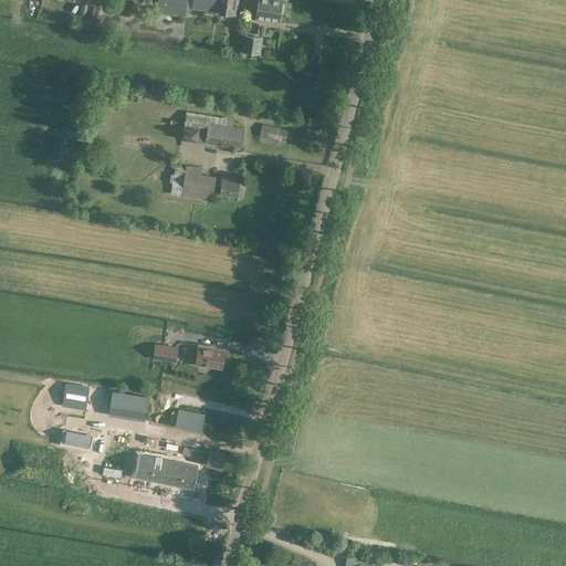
[(156,0),(155,12),(185,17),(186,0),(156,0)]
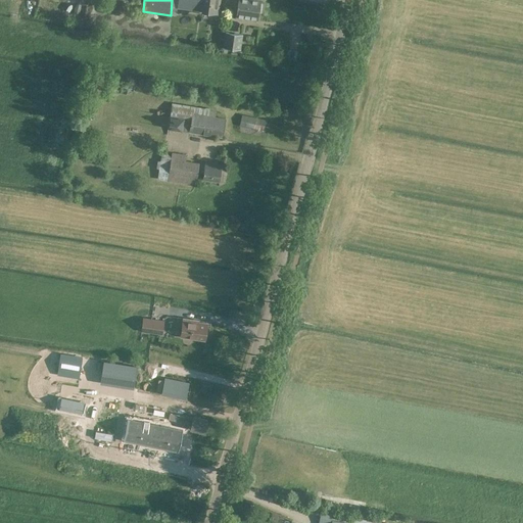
[(178,0),(178,7),(219,12),(220,0),(178,0)]
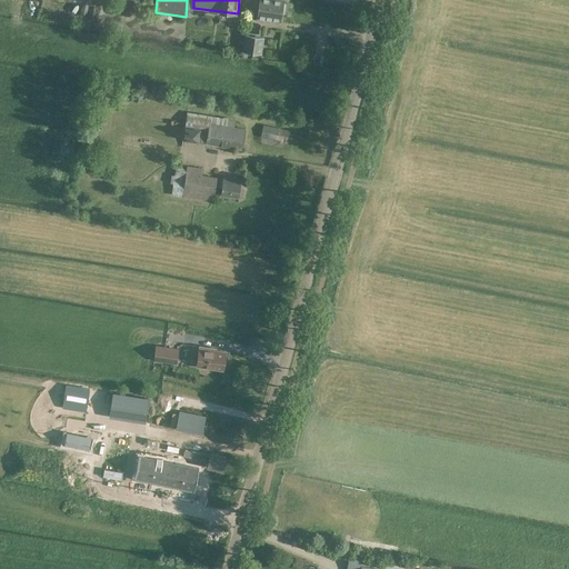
[(259,0),(259,5),(257,5),(255,13),(258,13),(257,17),(280,20),(282,0),(259,0)]
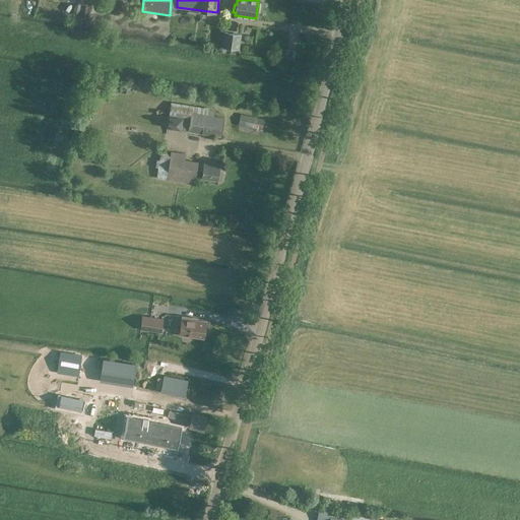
[(242,35),(223,31),(221,47),(239,49),(242,35)]
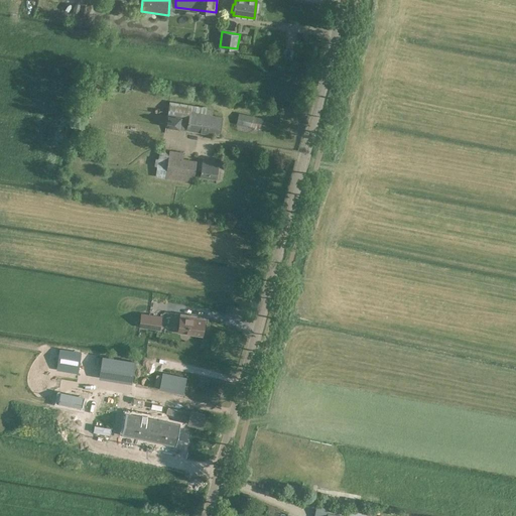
[(168,104),(165,126),(219,135),(222,117),(189,112),(190,108),(168,104)]
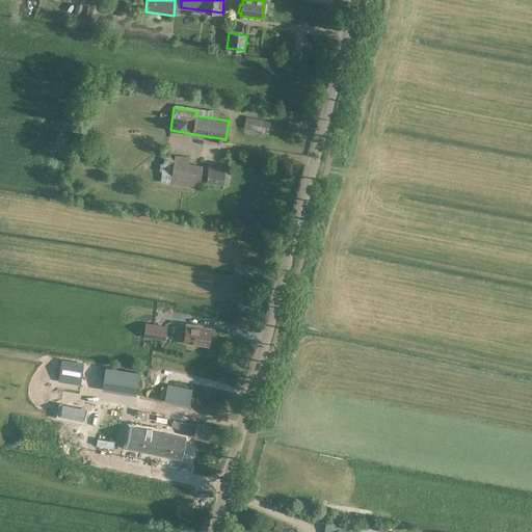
[(244,127),(269,132),(271,123),(246,116),(244,127)]
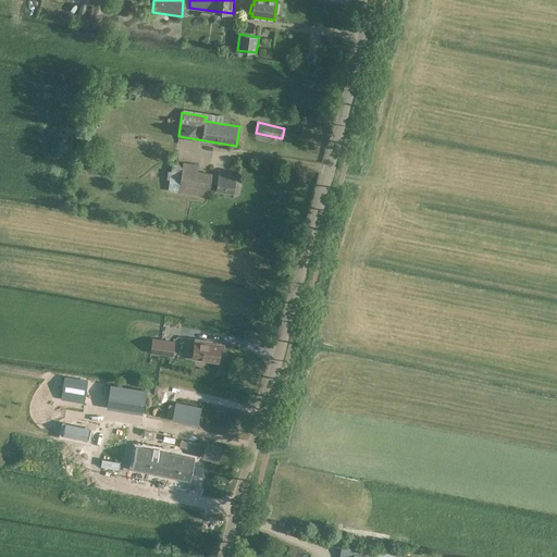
[(168,188),(208,196),(211,175),(197,172),(198,165),(172,161),(168,188)]
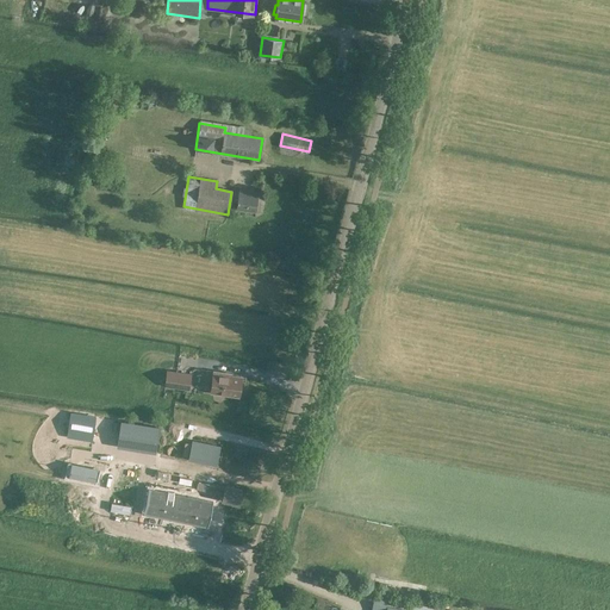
[(237,200),(236,207),(256,211),(259,192),(238,188),(238,192),(235,192),(234,200),(237,200)]
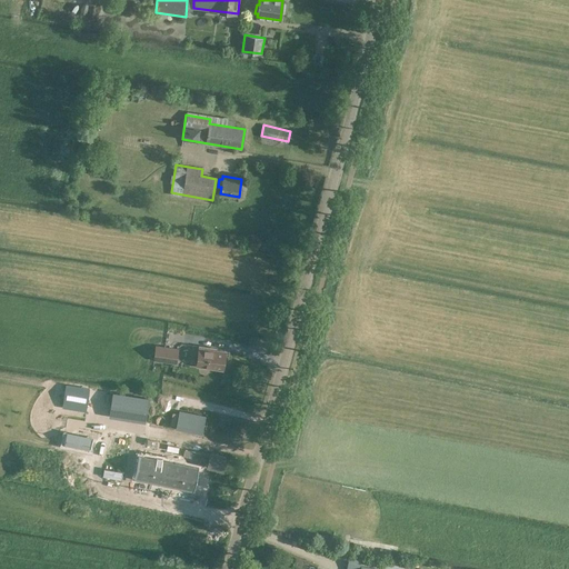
[(177,363),(179,349),(156,346),(153,361),(177,363)]
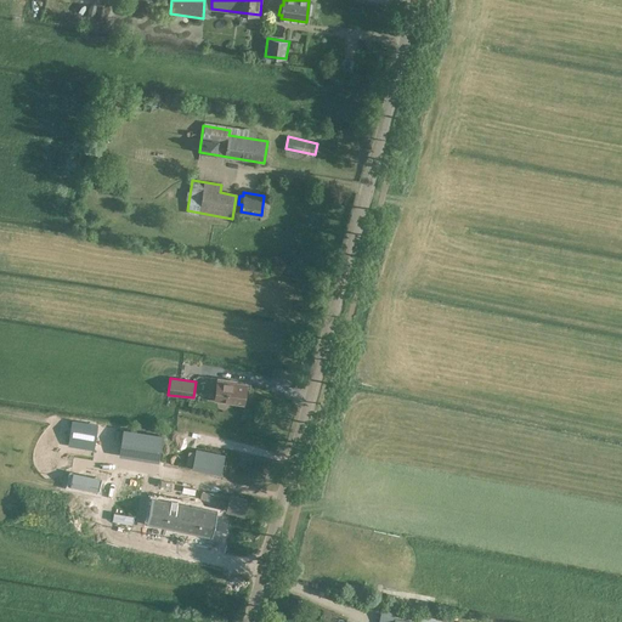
[(214,401),(244,406),(247,384),(237,382),(237,380),(218,378),(214,401)]
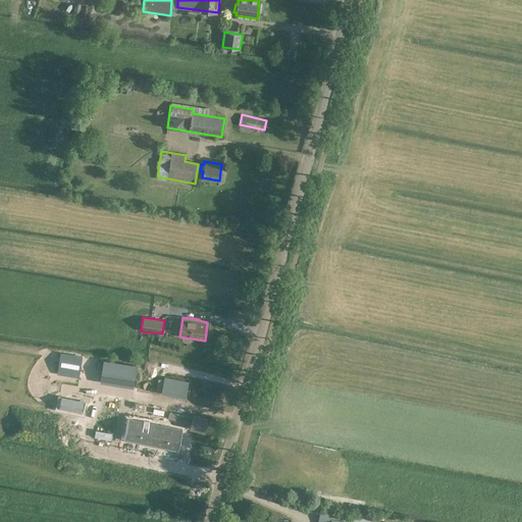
[(60,353),(57,370),(80,374),(83,357),(60,353)]
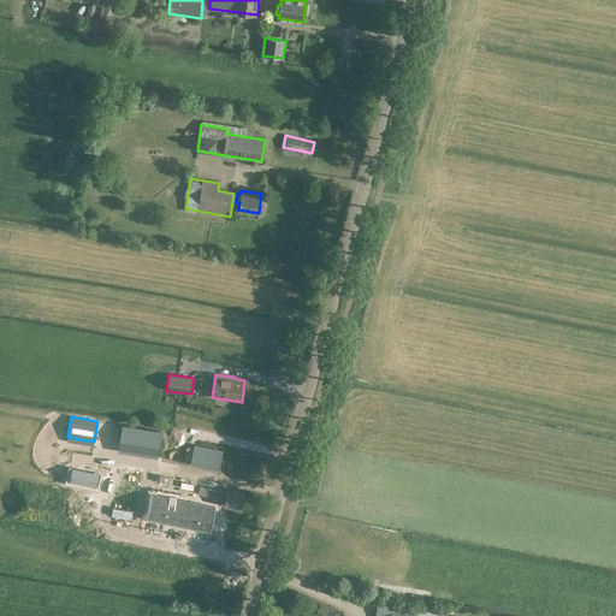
[(161,430),(123,425),(118,451),(157,457),(161,430)]
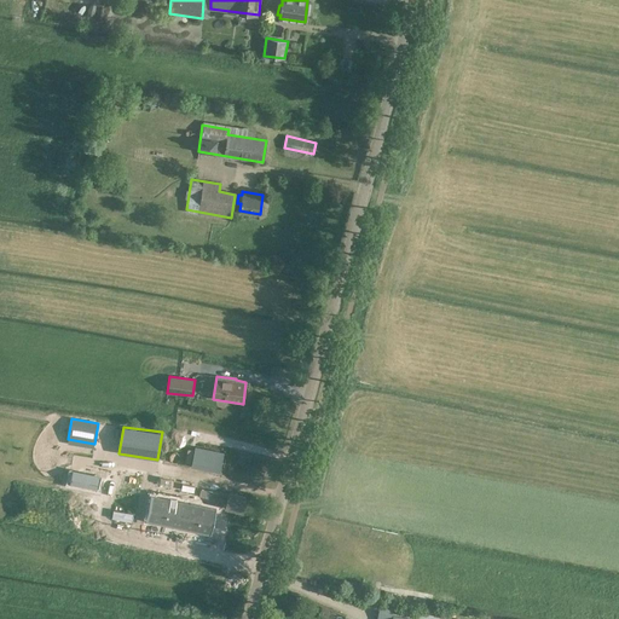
[(70,484),(96,489),(98,476),(73,470),(70,484)]
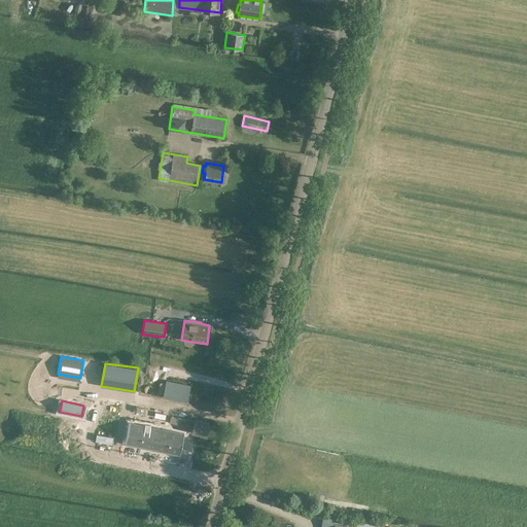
[(152,444),(156,428),(132,423),(131,429),(128,429),(126,438),(152,444)]
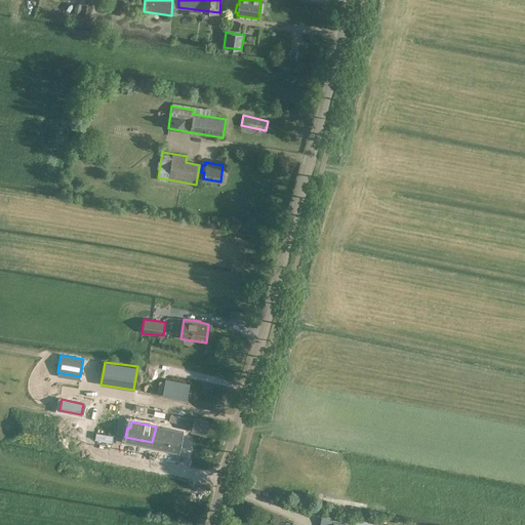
[(177,447),(180,432),(156,427),(152,442),(177,447)]
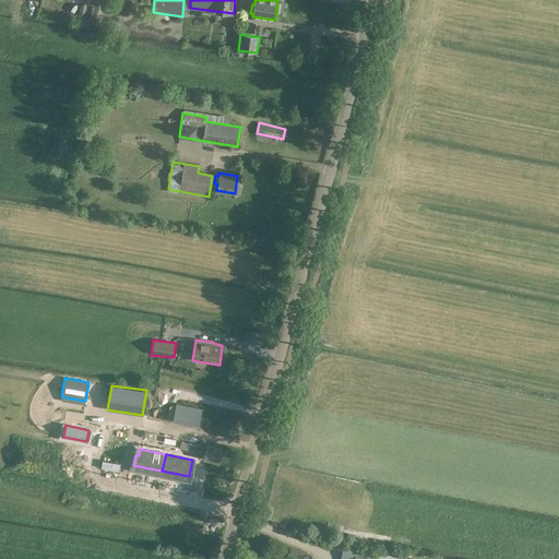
[(378,558),(355,555),(356,548),(343,546),(341,558),(342,558),(378,558)]
